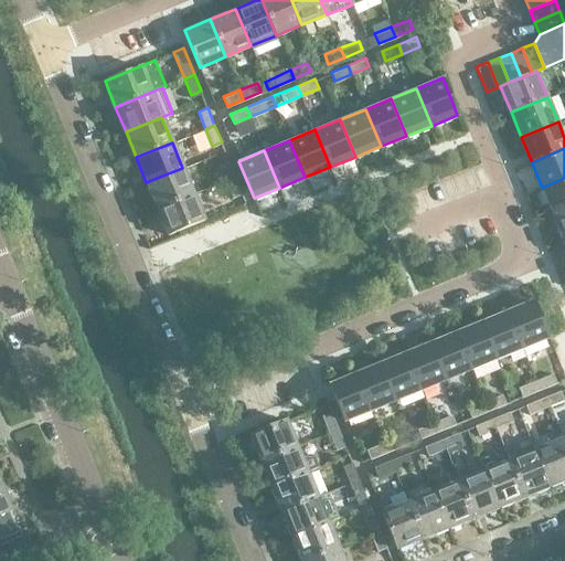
[(235,176),(228,158),(219,161),(226,179),(235,176)]
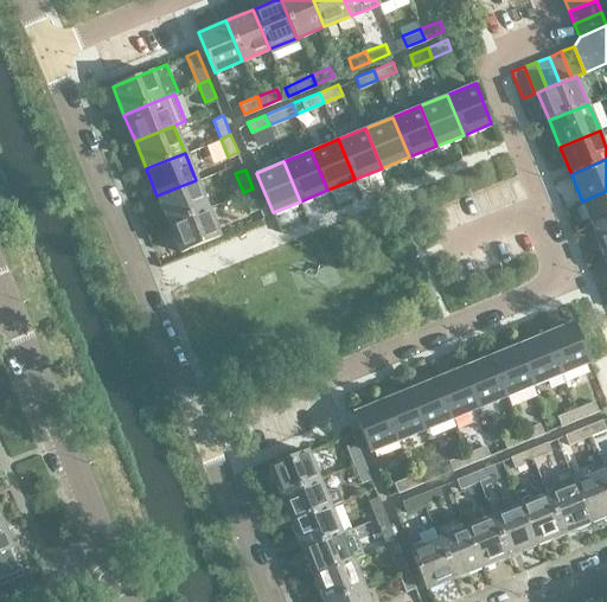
[(196,180),(180,186),(157,196),(168,223),(206,206),(196,180)]
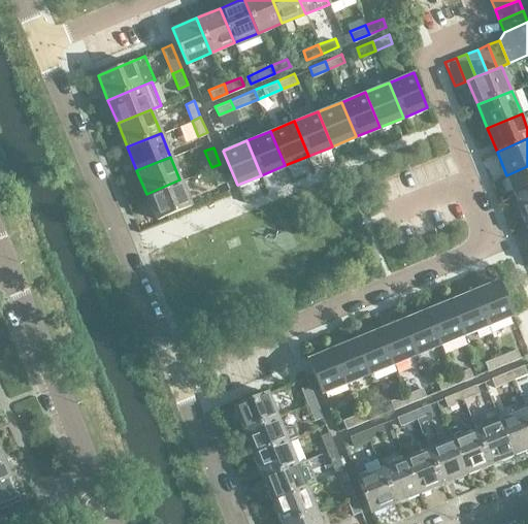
[(220,164),(211,167),(218,184),(226,179),(220,164)]
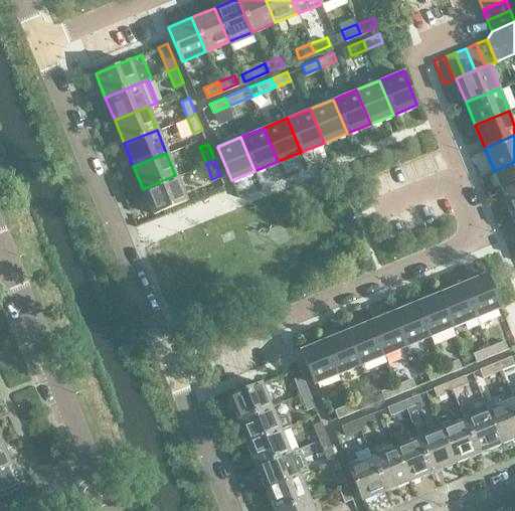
[(514,162),(494,171),(504,194),(514,189),(514,162)]
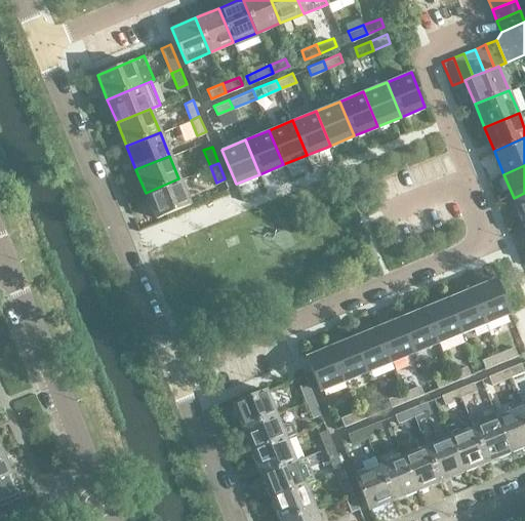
[(178,178),(146,193),(155,216),(189,203),(178,178)]
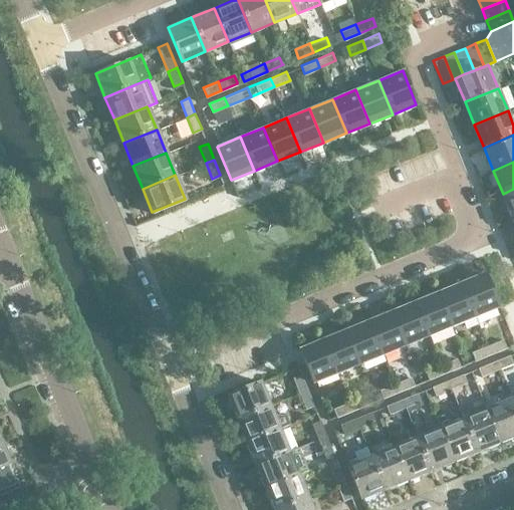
[(513,189),(503,194),(512,216),(513,215),(513,189)]
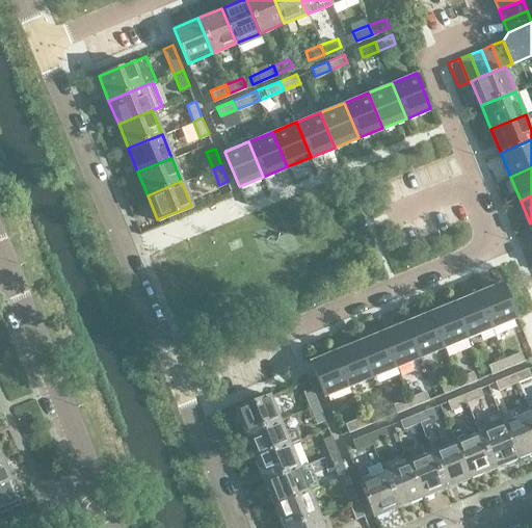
[(502,282),(477,292),(491,327),(516,317),(502,282)]
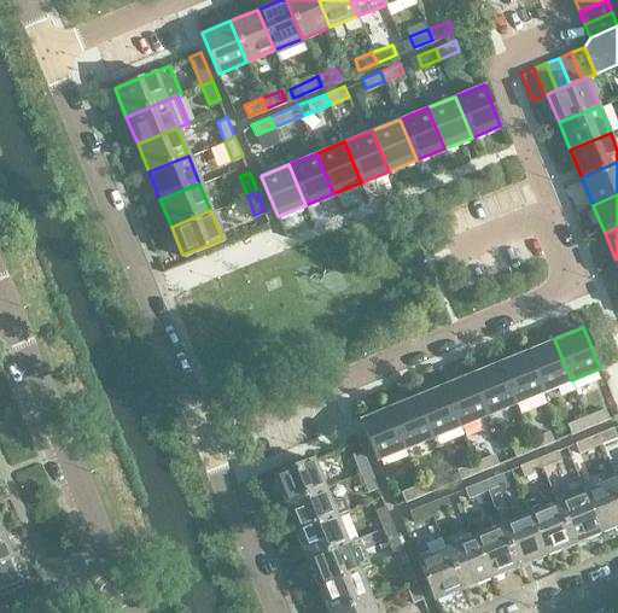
[(571,380),(554,339),(526,351),(543,391),(571,380)]
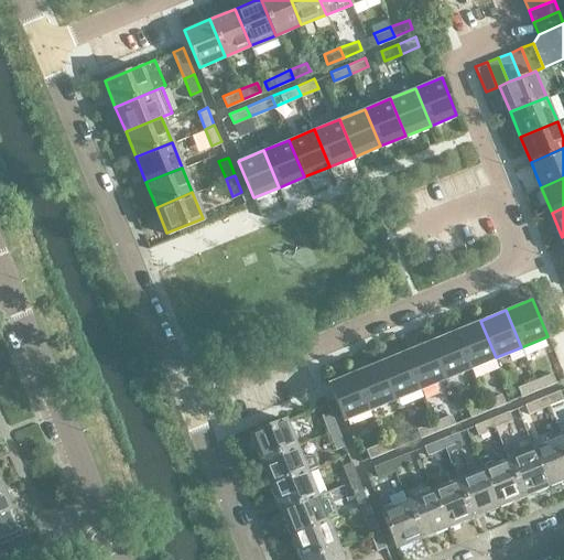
[(496,357),(480,321),(456,331),(470,368),(496,357)]
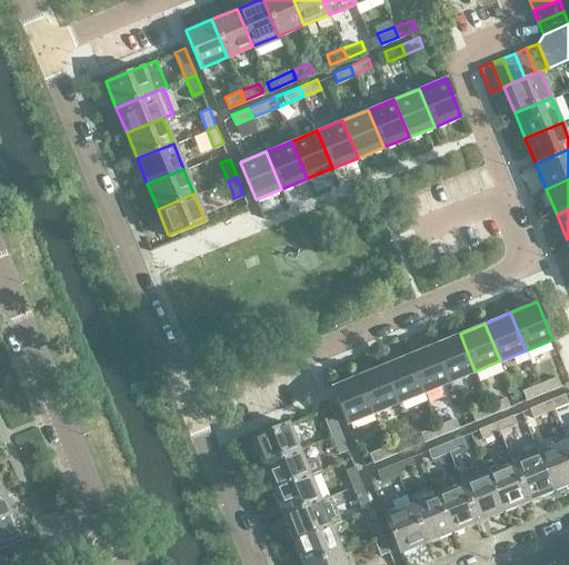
[(475,372),(460,334),(435,344),(449,382),(475,372)]
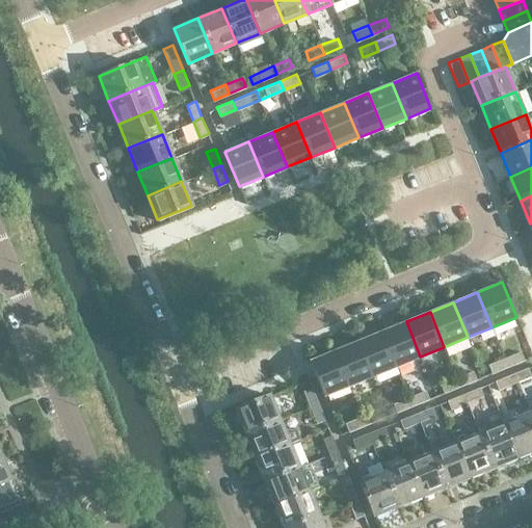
[(420,357),(406,321),(382,332),(397,367),(420,357)]
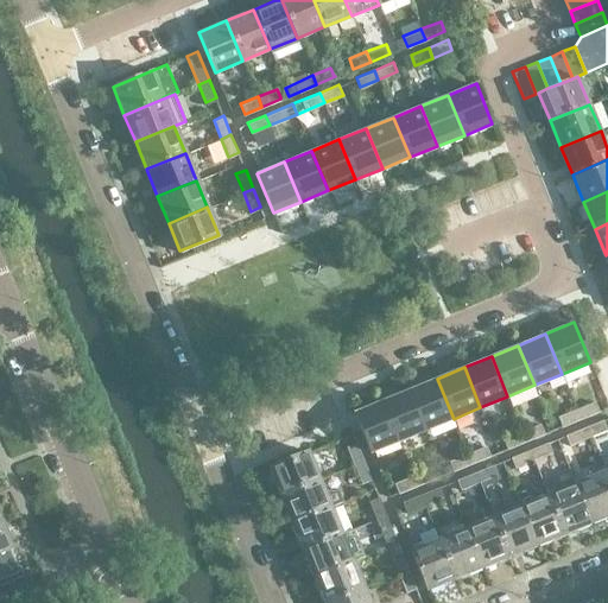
[(454,419),(437,379),(410,389),(426,430),(454,419)]
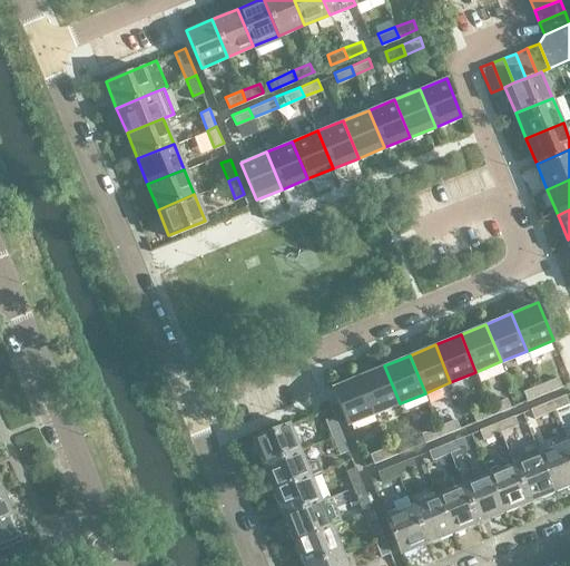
[(400,403),(384,366),(359,377),(374,413),(400,403)]
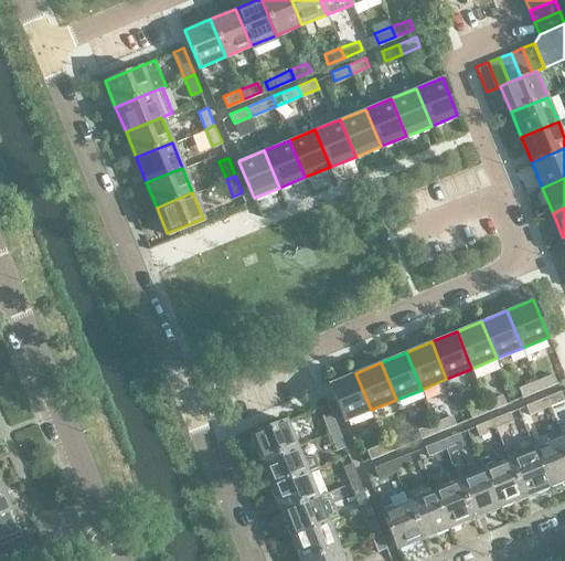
[(539,389),(556,381),(552,371),(535,379),(539,389)]
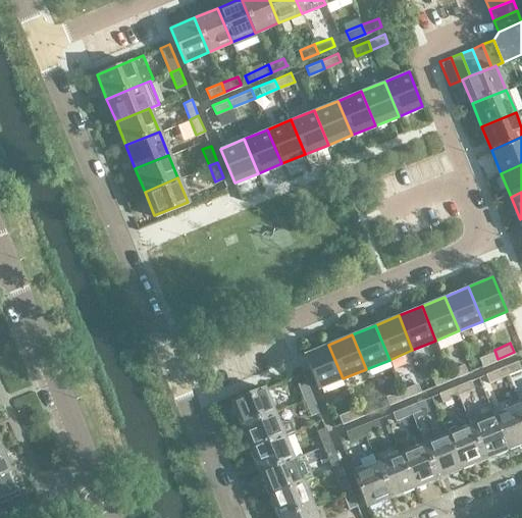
[(343,378),(328,345),(304,355),(318,389),(343,378)]
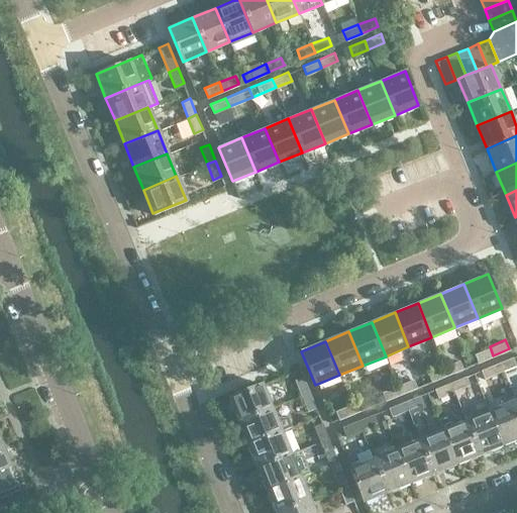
[(493,355),(490,346),(475,352),(478,362),(493,355)]
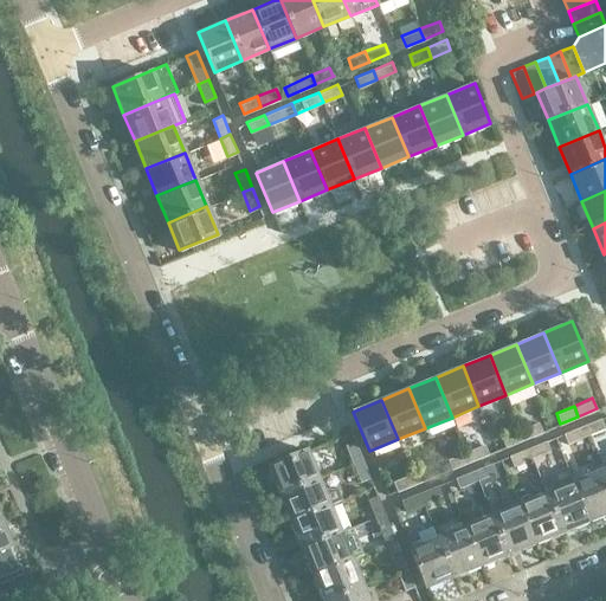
[(605,427),(600,417),(582,425),(586,434),(605,427)]
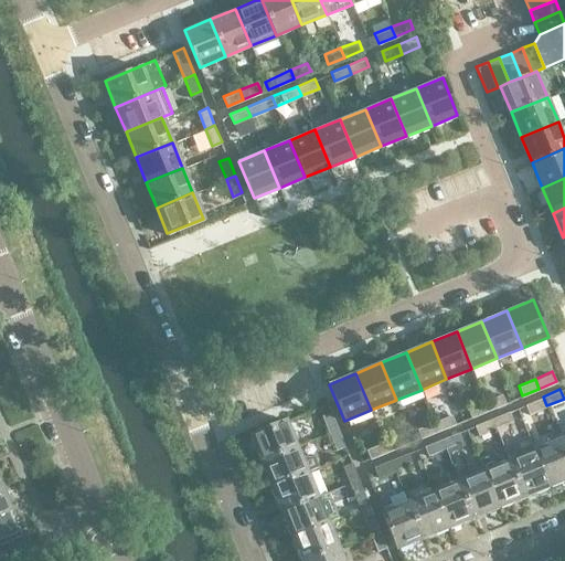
[(488,409),(505,402),(502,393),(484,400),(488,409)]
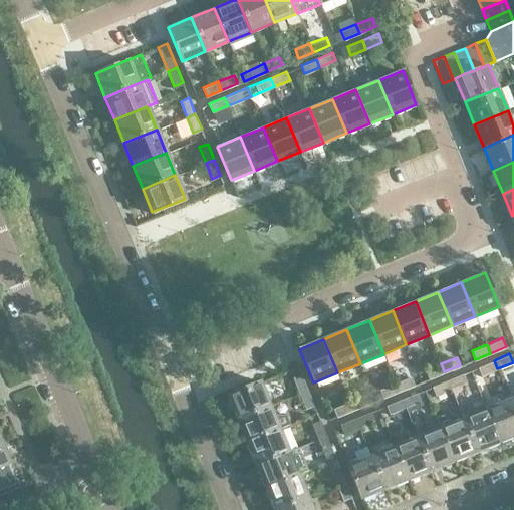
[(497,368),(494,360),(478,366),(482,375),(497,368)]
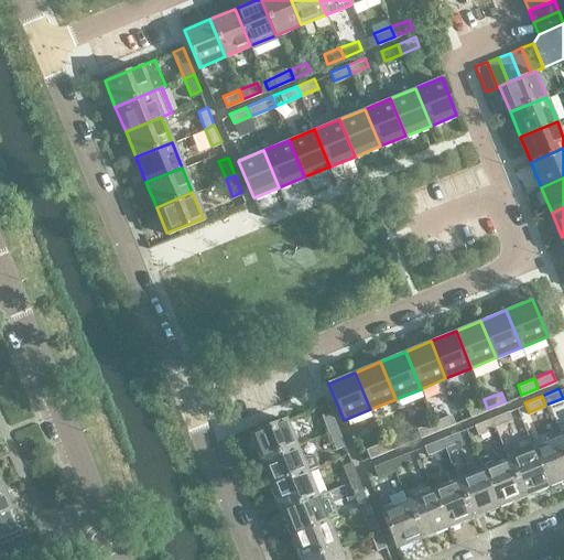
[(487,408),(484,399),(467,406),(470,415),(487,408)]
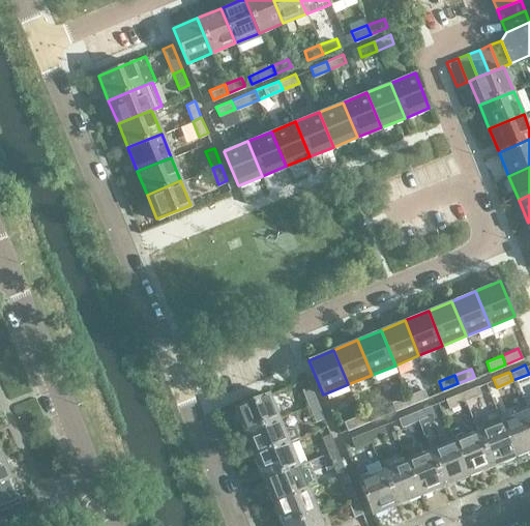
[(308,405),(318,402),(311,384),(302,388),(308,405)]
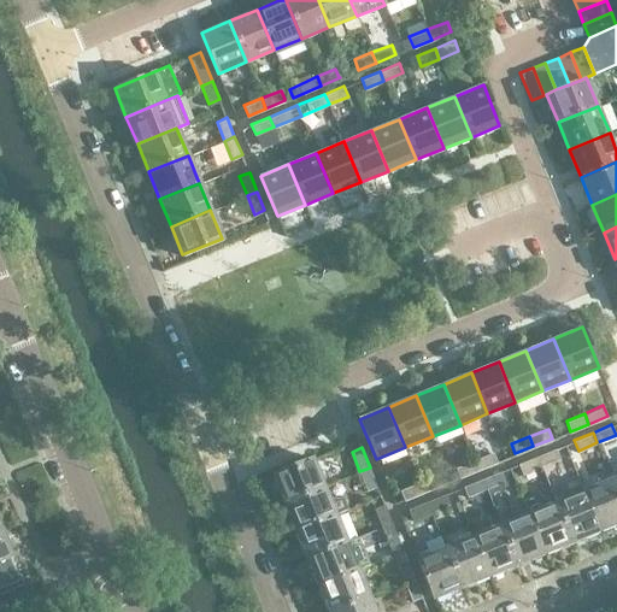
[(560,458),(556,447),(538,455),(541,465),(560,458)]
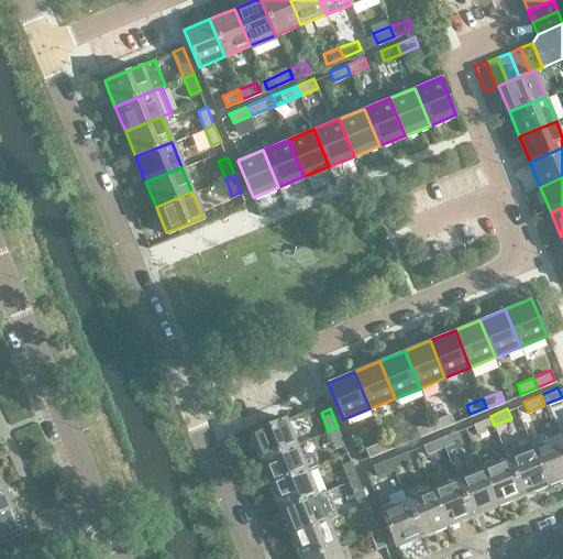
[(437,428),(454,420),(450,412),(432,419),(437,428)]
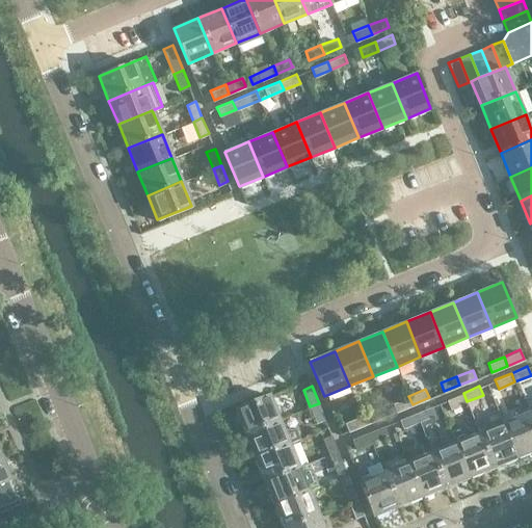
[(467,401),(463,393),(447,399),(451,407),(467,401)]
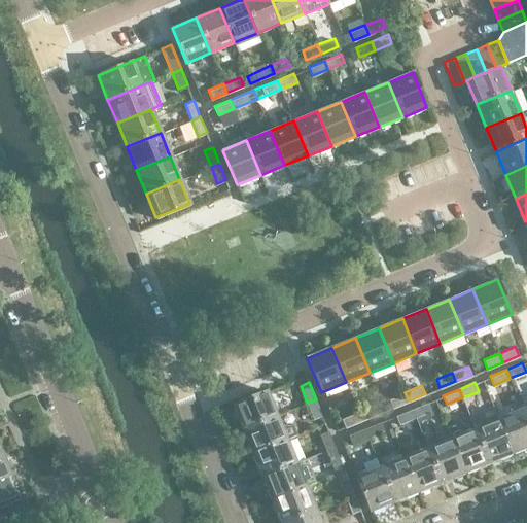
[(233,405),(243,429),(277,415),(267,391),(233,405)]
